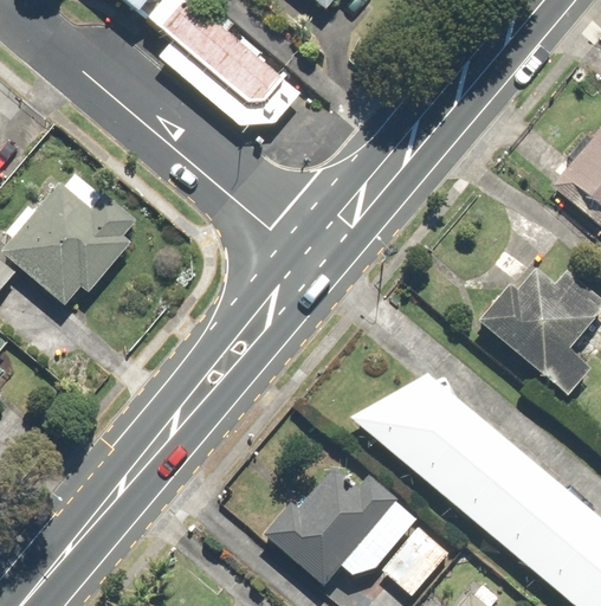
[(186,0),(157,0),(143,17),(165,33),(148,53),(236,126),(272,118),(296,90),(186,0)]
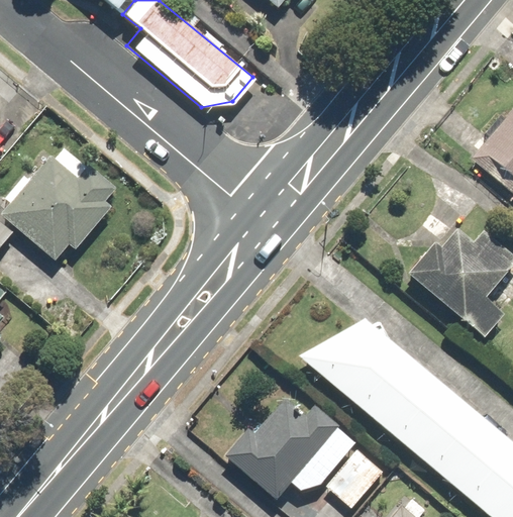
[(248,0),(269,16),(281,0),(248,0)]
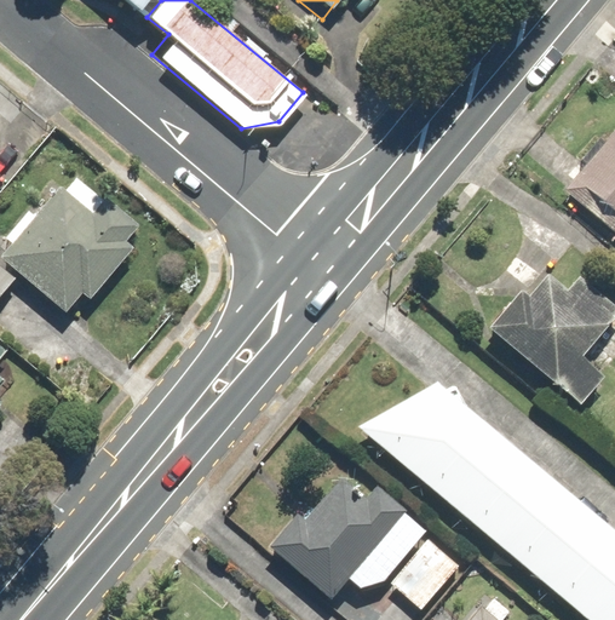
[(601,99),(614,112),(614,86),(613,85),(601,99)]
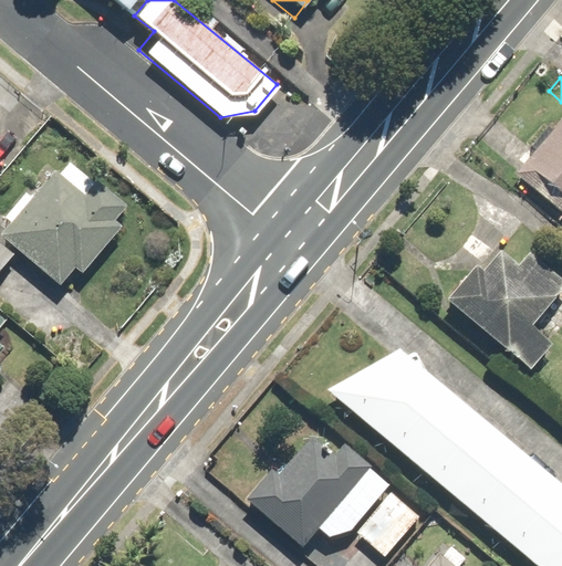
[(561,213),(561,116),(532,150),(518,168),(513,173),(561,213)]
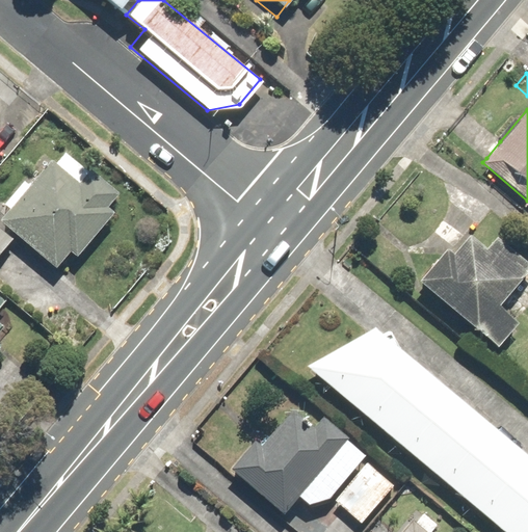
[(466,141),(486,158),(500,141),(480,125),(466,141)]
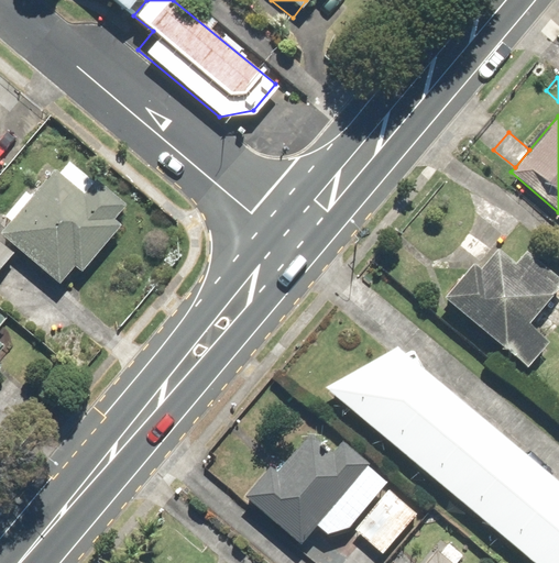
[(3,216),(11,222),(3,231),(62,283),(77,265),(84,272),(122,228),(114,222),(130,205),(105,183),(90,200),(56,170),(32,198),(24,191),(3,216)]
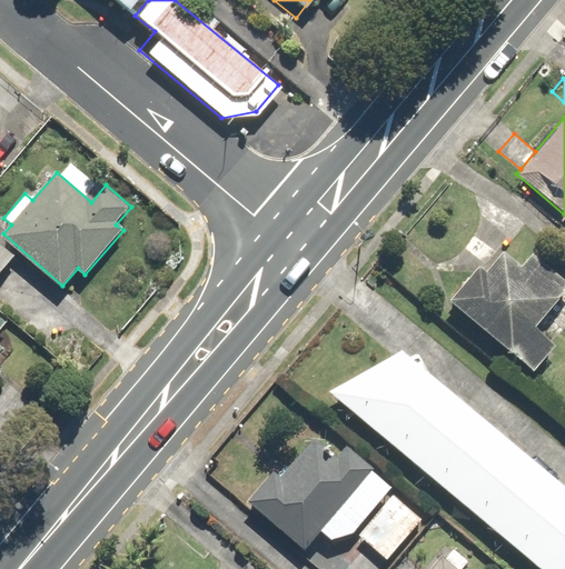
[(0,271),(13,257),(0,245),(0,271)]
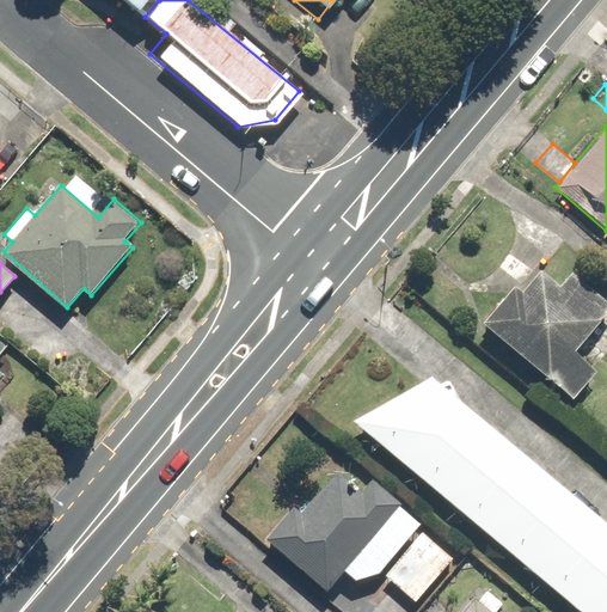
[(512,283),(479,322),(574,398),(600,366),(577,347),(606,308),(606,303),(570,273),(563,281),(546,267),(525,293),(512,283)]
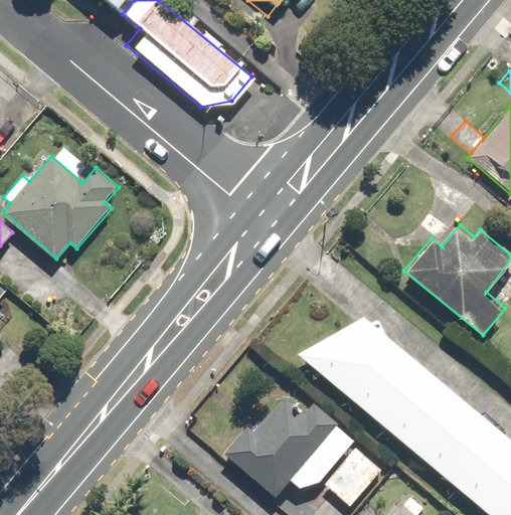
[(510,514),(510,439),(363,318),(298,353),(490,514),(510,514)]
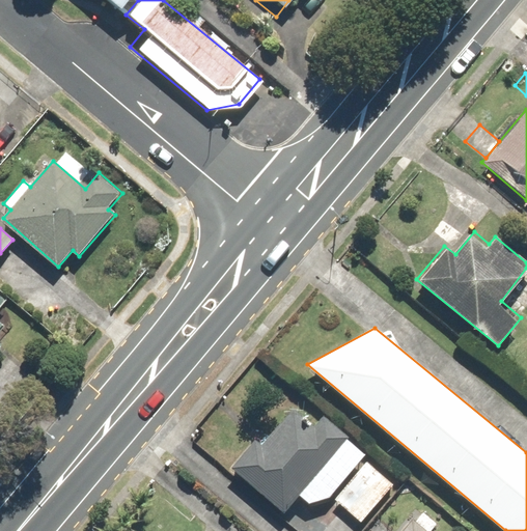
[(298,501),(316,515),(365,454),(347,440),(350,435),(323,414),(315,423),(286,400),(230,471),(286,515),(298,501)]
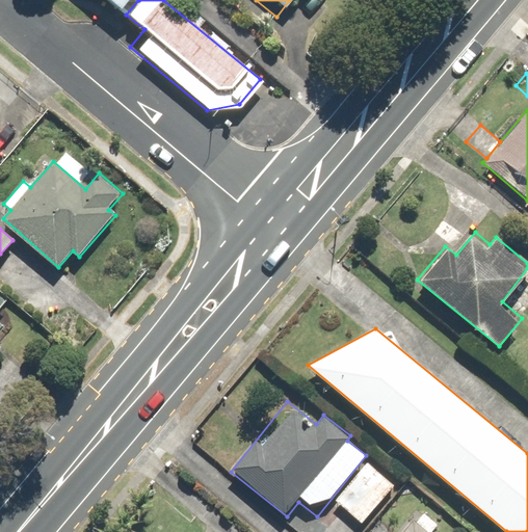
[(395,485),(366,461),(334,500),(362,524),(395,485)]
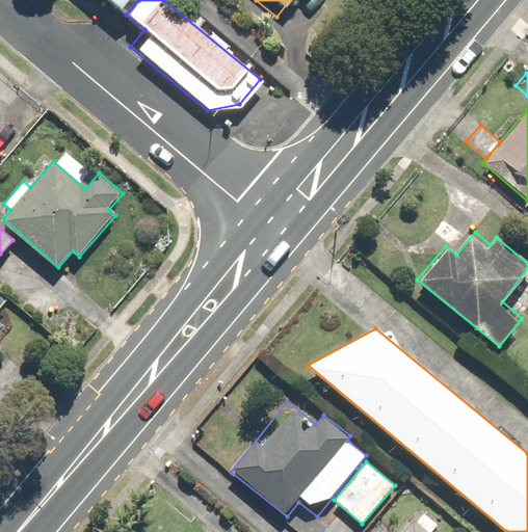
[(426,531),(413,521),(403,531),(426,531)]
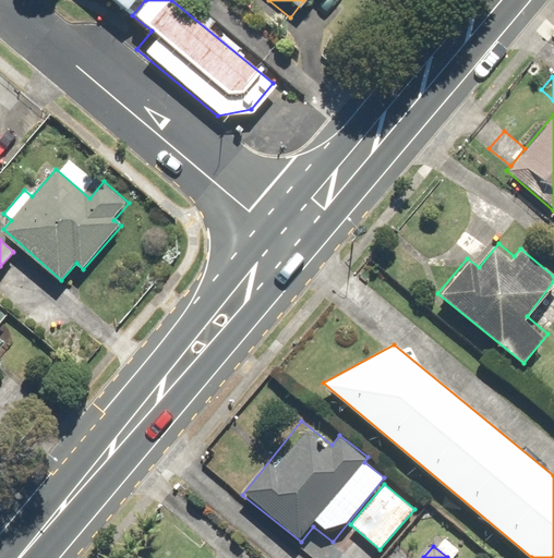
All buildings are outlined.
